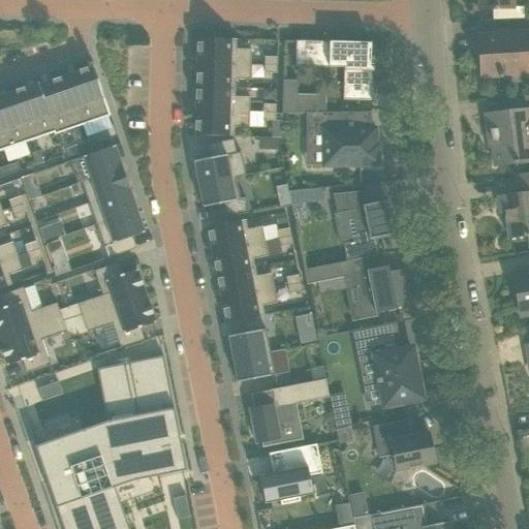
[(479,0),(479,9),(514,8),(512,0),(479,0)]
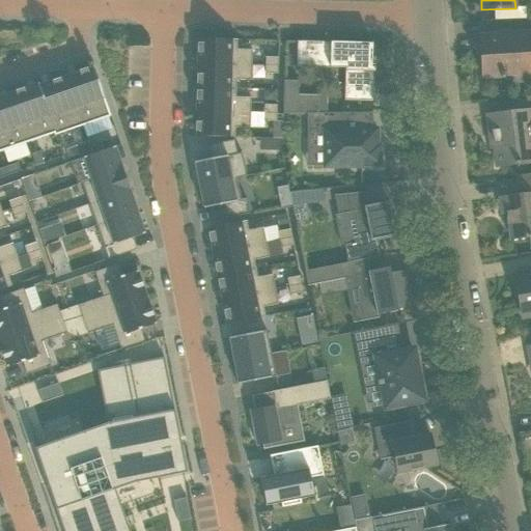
[(504,79),(504,73),(530,71),(530,32),(480,36),(483,78),(501,77),(501,79),(504,79)]
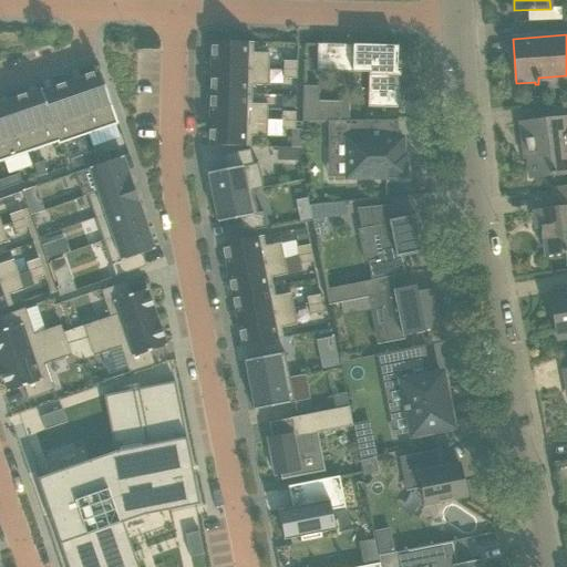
[(212,42),(210,69),(269,70),(269,54),(254,53),(254,43),(212,42)]
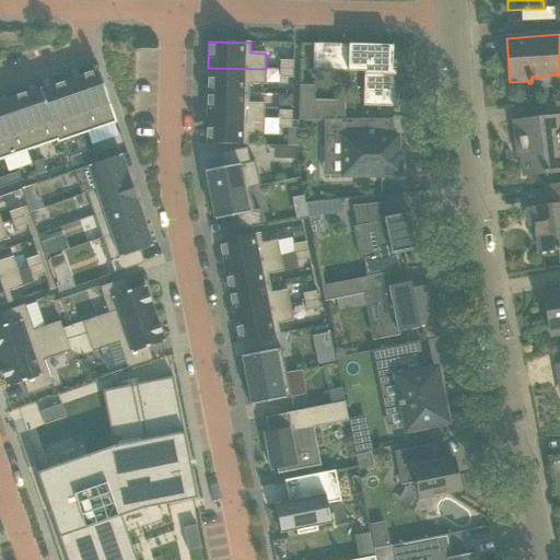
[(396,60),(393,60),(393,46),(314,44),(313,68),(368,69),(366,106),(393,107),(394,76),(395,76),(396,60)]
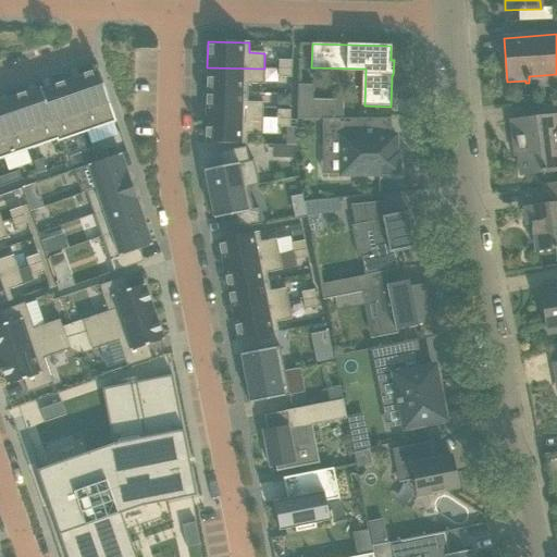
[(279,61),(279,69),(292,70),(292,61),(279,61)]
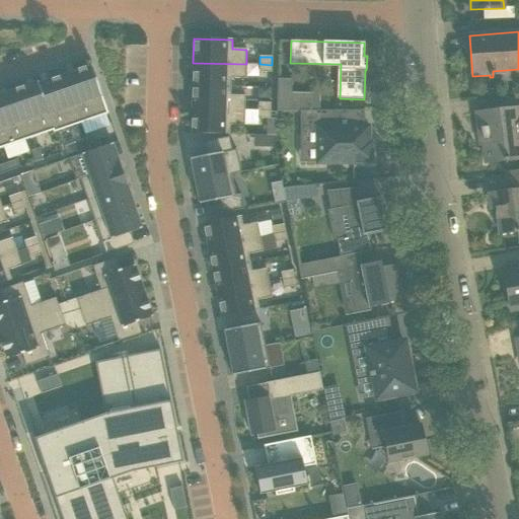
[(193,63),(193,86),(231,87),(231,78),(245,78),(246,64),(193,63)]
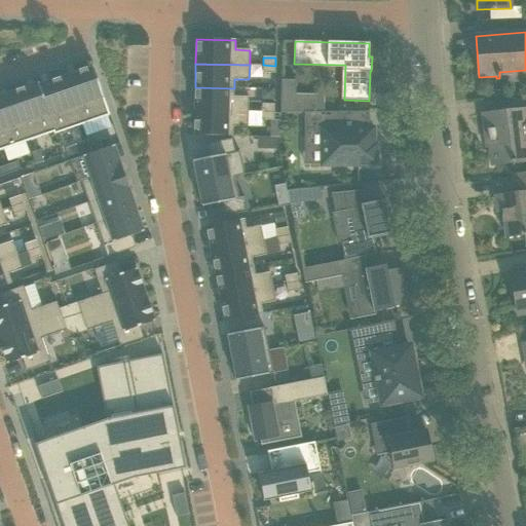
[(275,66),(263,65),(263,73),(275,73),(275,66)]
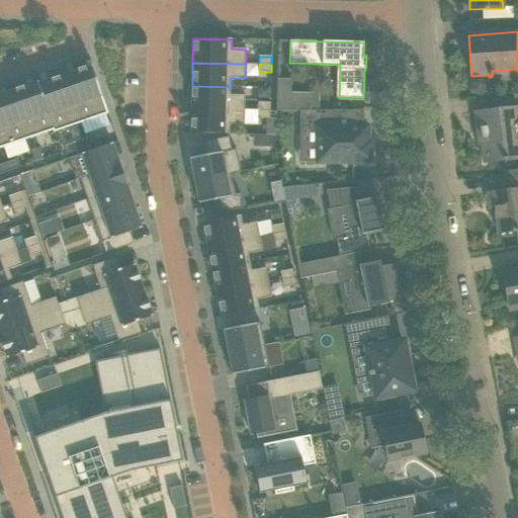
[(91,66),(64,75),(81,123),(108,113),(91,66)]
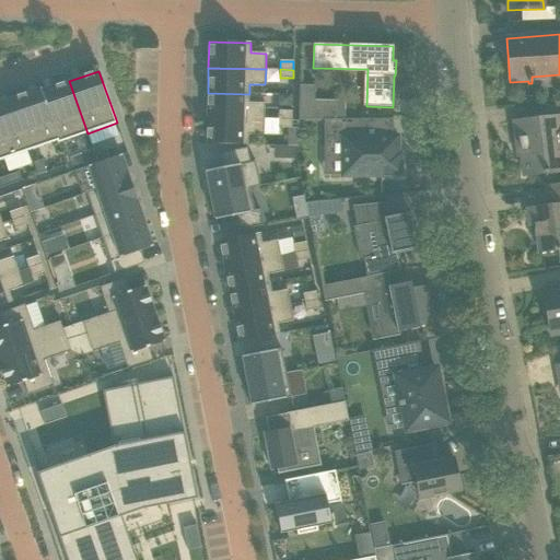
[(39,89),(59,143),(88,133),(69,81),(42,91),(41,89),(39,89)]
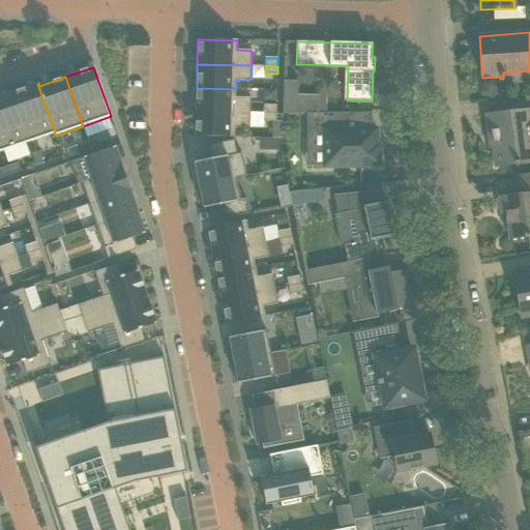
[(283,95),(297,95),(298,81),(284,81),(283,81),(283,95)]
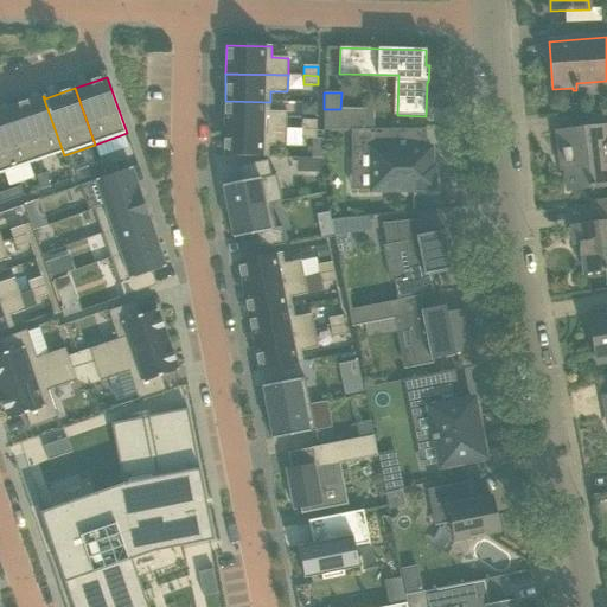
[(64,155),(43,96),(12,107),(32,164),(62,153),(63,155),(64,155)]
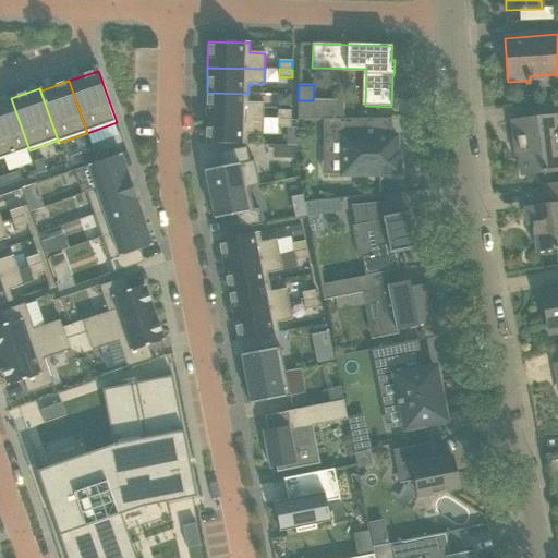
[(247,102),(249,94),(207,93),(206,118),(263,119),(264,104),(247,102)]
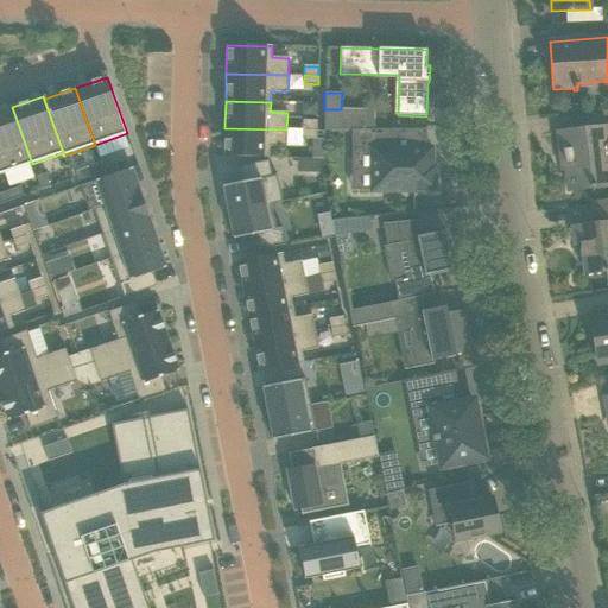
[(32,164),(12,107),(0,111),(0,171),(1,175),(32,164)]
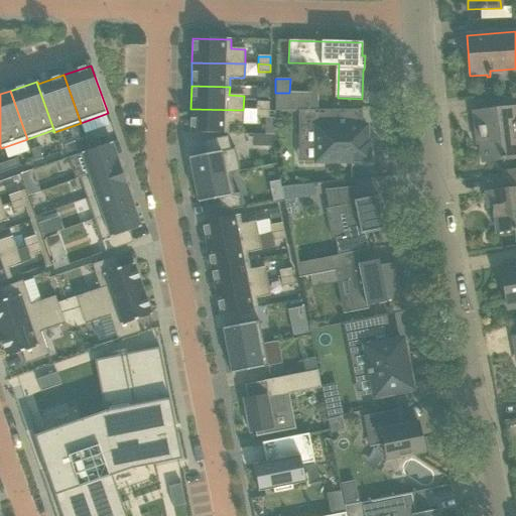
[(257,110),(269,111),(269,103),(257,103),(257,110)]
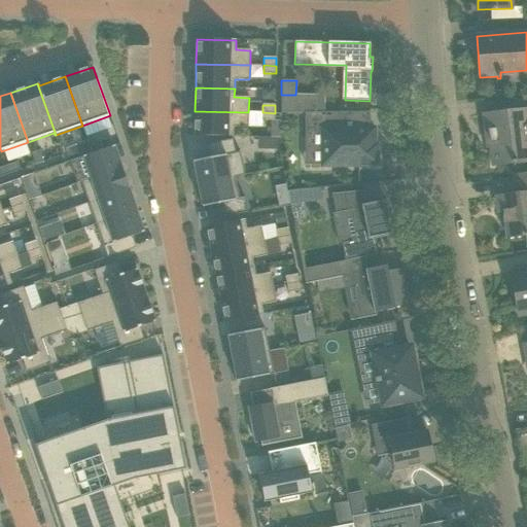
[(489,138),(492,166),(526,161),(526,111),(526,109),(484,114),(486,138),(489,138)]
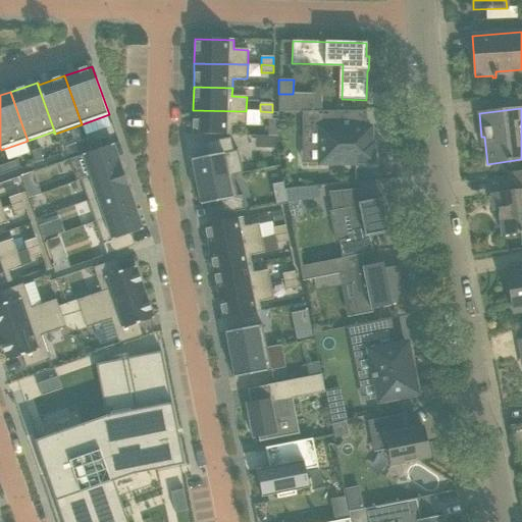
[(246,125),(246,111),(193,110),(192,135),(231,136),(231,125),(246,125)]
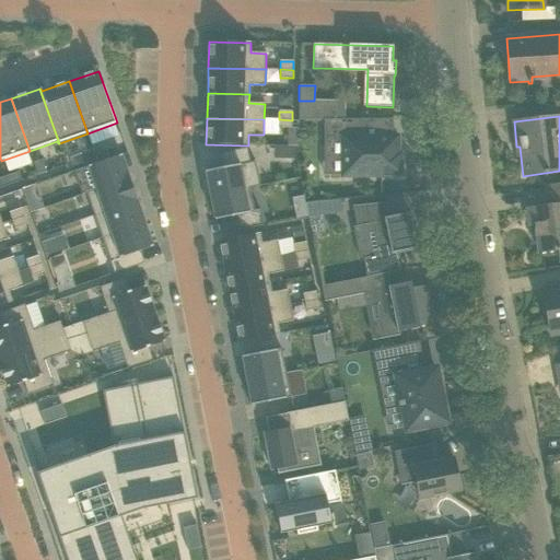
[(278,128),(279,119),(265,119),(264,130),(278,130),(278,128)]
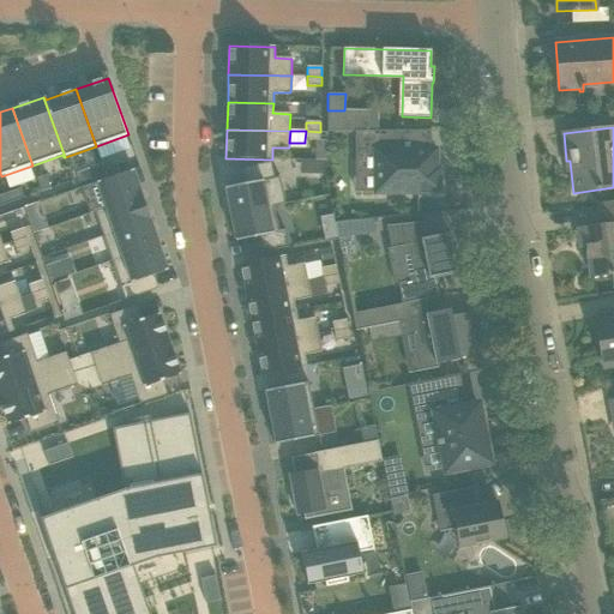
[(305,140),(319,140),(320,132),(306,131),(305,140)]
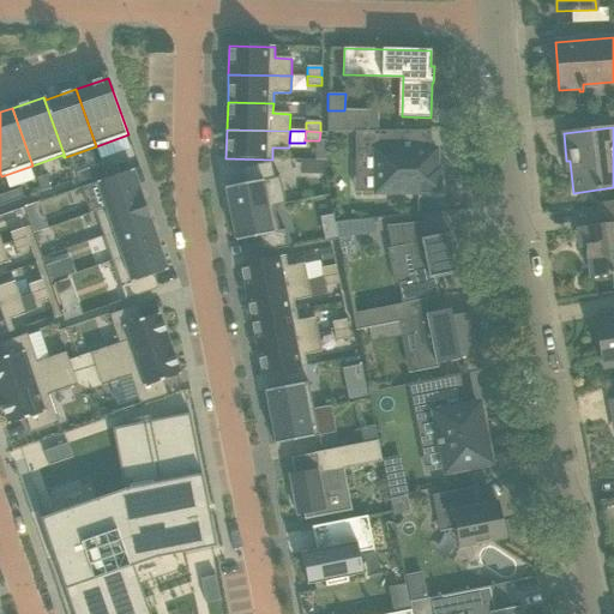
[(374,154),(374,193),(374,194),(439,193),(439,169),(437,169),(437,150),(432,150),(403,150),(402,131),(355,132),(355,154),(374,154)]
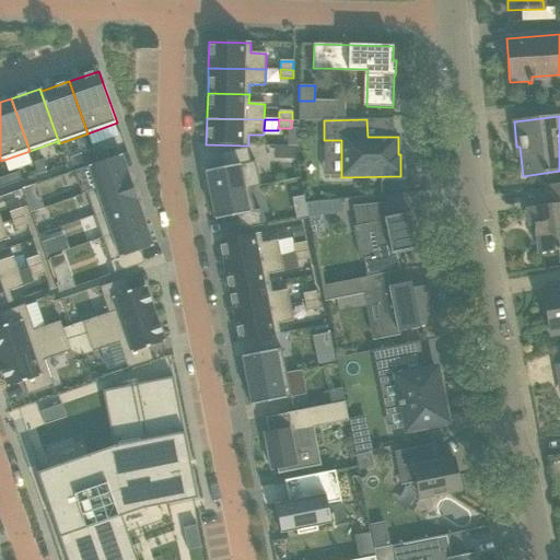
[(102,148),(93,151),(97,163),(106,160),(102,148)]
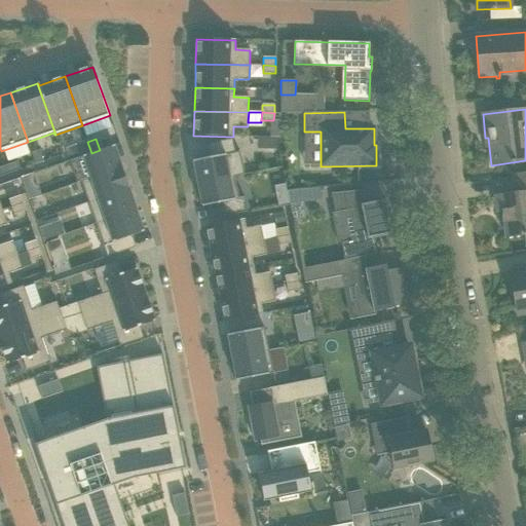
[(193,160),(198,184),(235,177),(235,178),(245,176),(240,152),(235,153),(233,139),(208,144),(211,157),(193,160)]
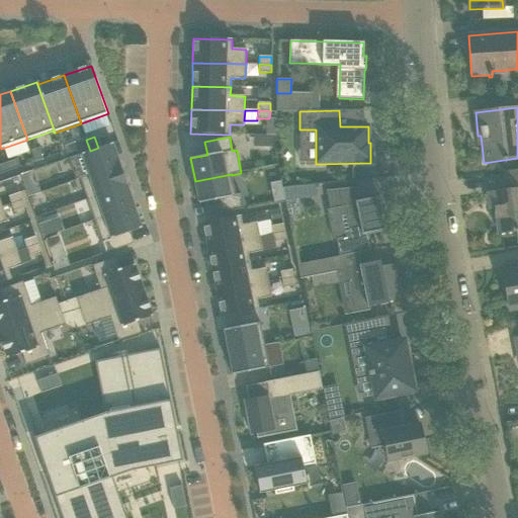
[(264,137),(263,147),(272,148),(272,138),(264,137)]
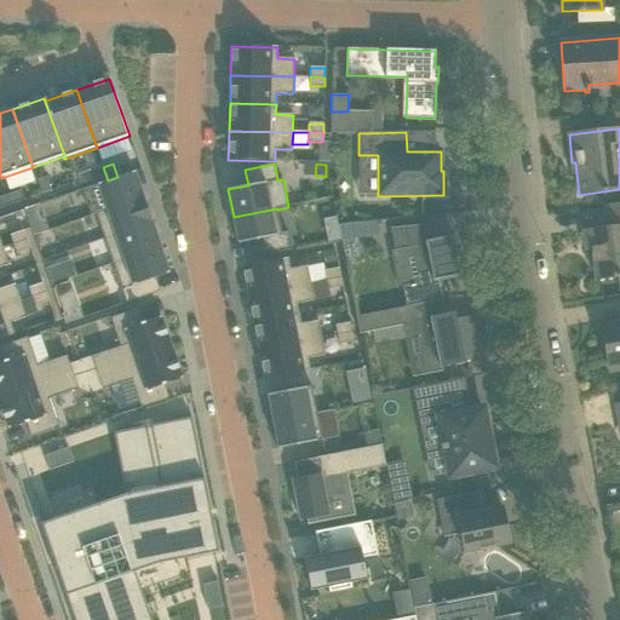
[(90,171),(95,185),(97,184),(108,181),(103,167),(103,166),(90,171)]
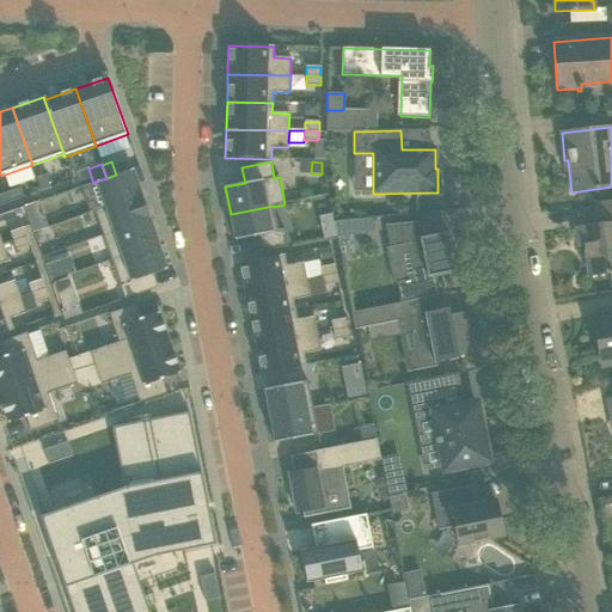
[(104,207),(141,194),(133,170),(116,175),(106,178),(96,182),(104,207)]
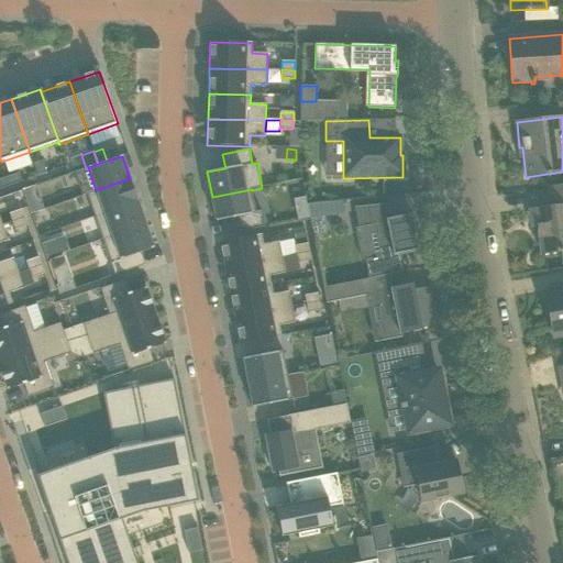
[(42,161),(34,164),(39,176),(46,174),(42,161)]
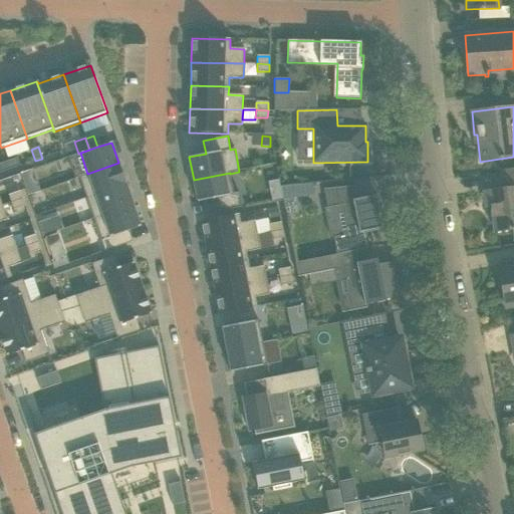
[(8,170),(19,166),(17,158),(5,162),(8,170)]
